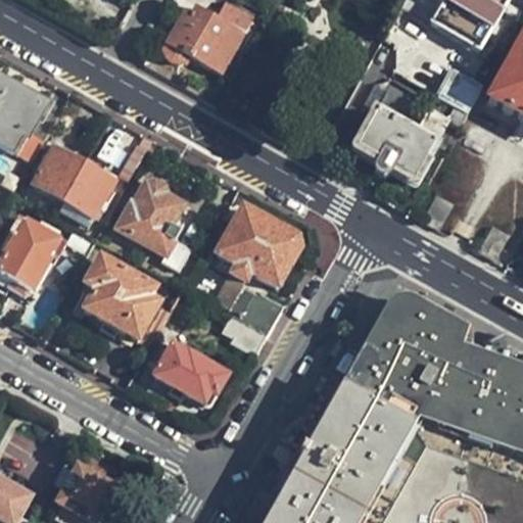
[(502,0),(431,0),(443,7),(433,26),(482,53),(508,3),(502,0)]
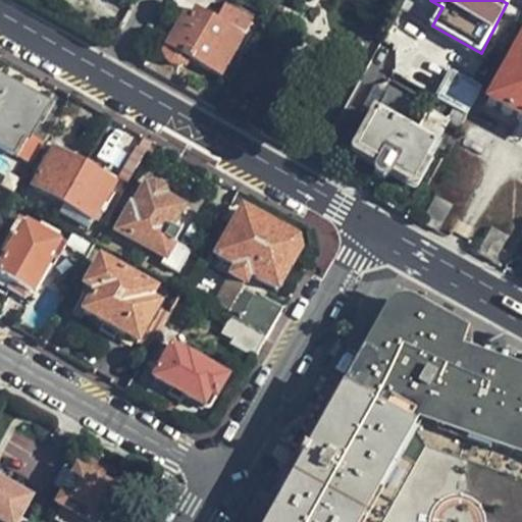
[(223,75),(254,19),(226,2),(216,19),(198,9),(194,17),(188,14),(165,52),(170,55),(172,60),(180,64),(185,62),(188,65),(192,58),(223,75)]
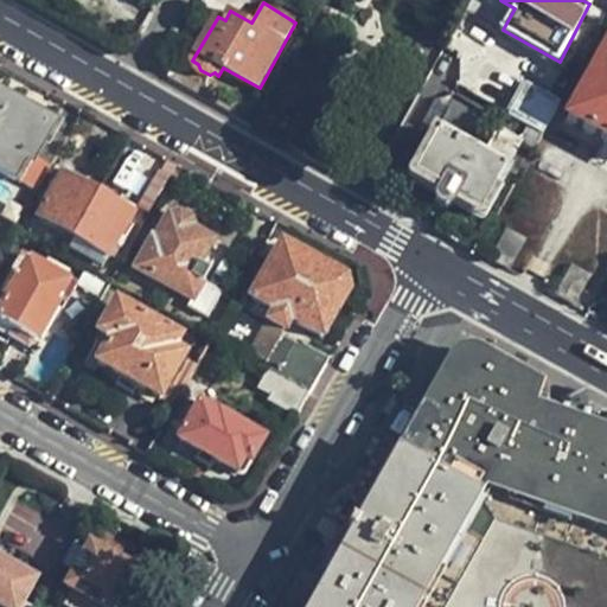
[(606,140),(606,49),(569,119),(606,140)]
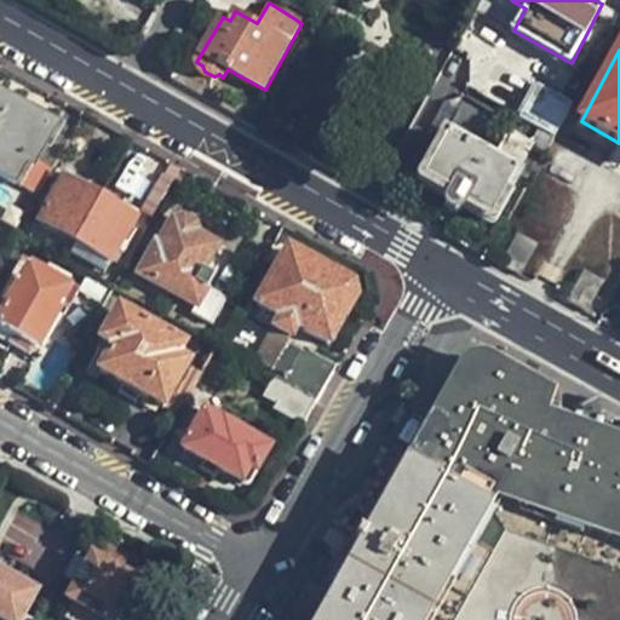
[(0,178),(11,185),(22,166),(29,170),(52,127),(0,97),(0,178)]
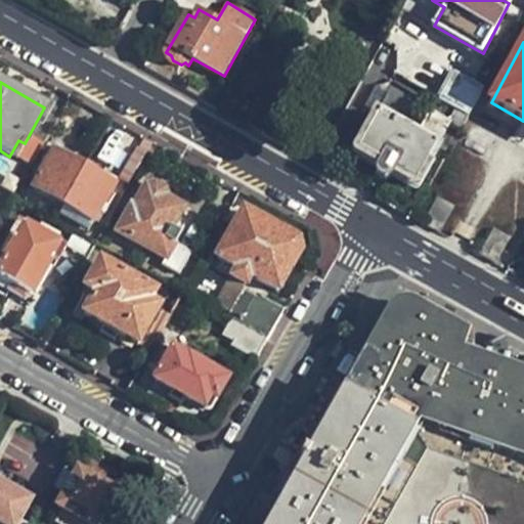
[(451,90),(444,100),(469,115),(480,93),(463,83),(456,93),(451,90)]
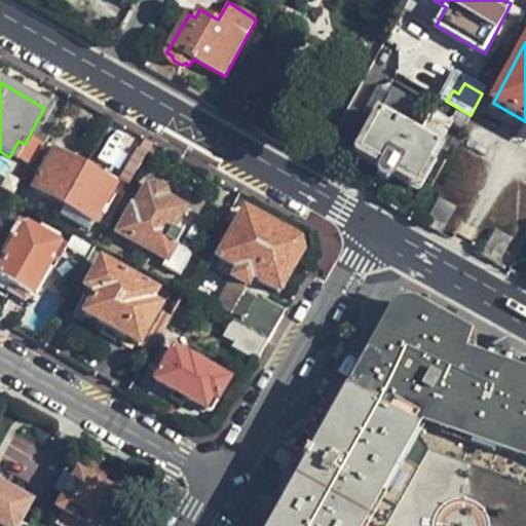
[(418,185),(451,123),(435,114),(421,138),(400,125),(413,102),(395,91),(361,153),(381,164),(379,167),(377,168),(377,171),(377,174),(377,176),(379,178),(381,181),(384,182),(387,182),(393,180),(396,176),(396,173),(418,185)]
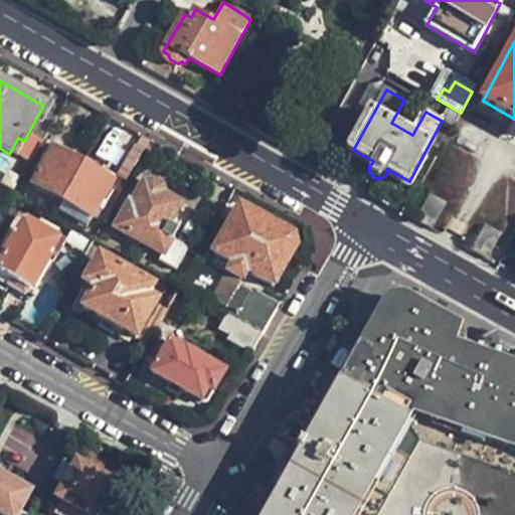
[(59,202),(87,155),(75,149),(72,156),(54,144),(30,185),(59,202)]
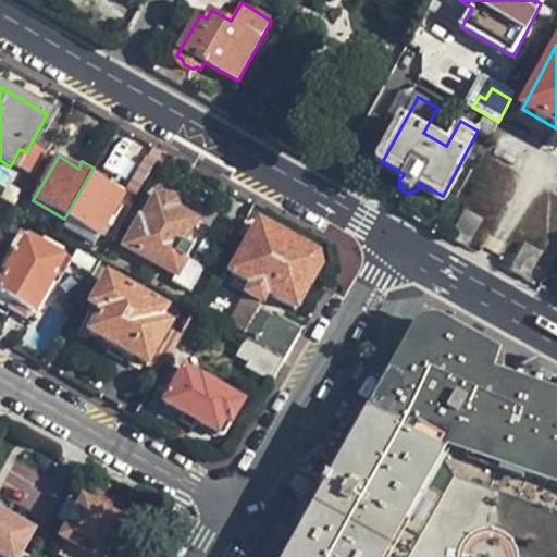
[(107,175),(94,168),(65,219),(100,237),(107,225),(111,227),(124,207),(119,203),(124,193),(103,182),(107,175)]
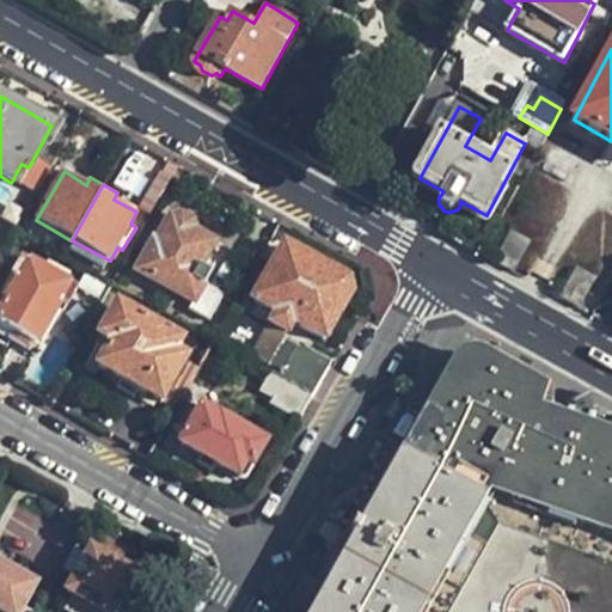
[(200,268),(213,245),(167,219),(140,270),(193,301),(189,308),(209,320),(222,294),(204,285),(210,274),(200,268)]
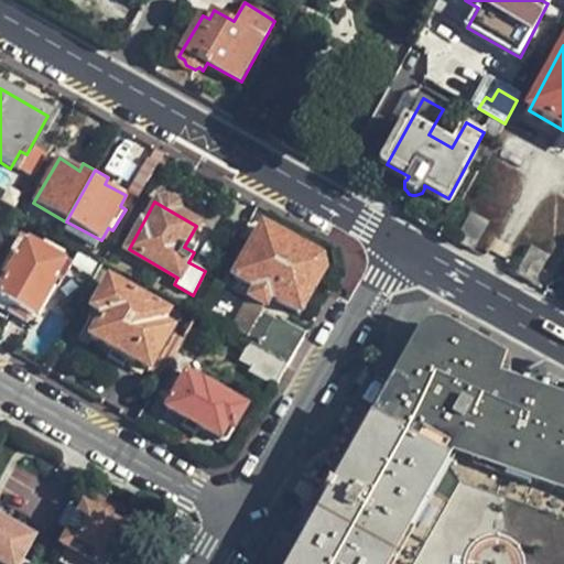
[(472,213),(456,241),(473,251),(488,223),(472,213)]
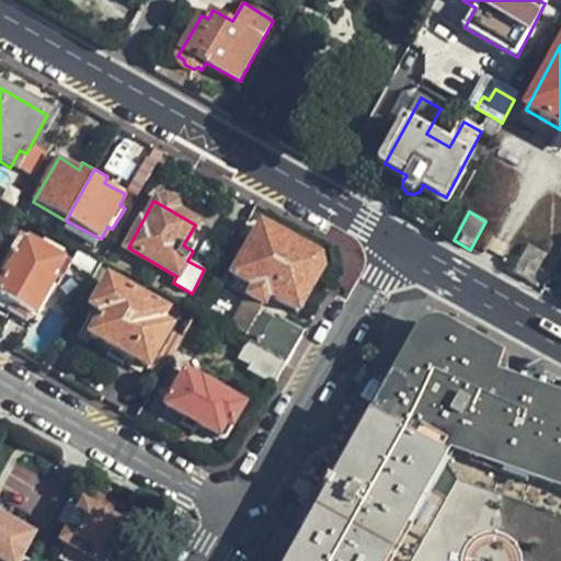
[(318,258),(263,225),(233,274),(255,287),(249,296),(263,306),(268,295),(298,312),(322,270),(318,258)]
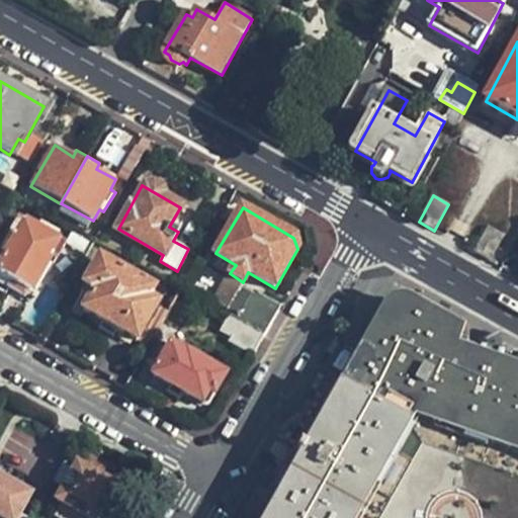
[(65,245),(50,238),(54,231),(31,219),(28,226),(16,219),(0,247),(0,250),(5,254),(0,262),(0,291),(5,295),(9,290),(15,293),(25,299),(40,273),(46,277),(65,245)]
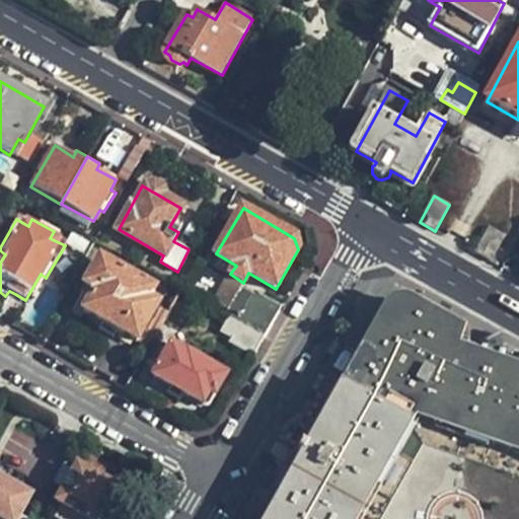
[(484,257),(500,268),(514,240),(498,230),(484,257)]
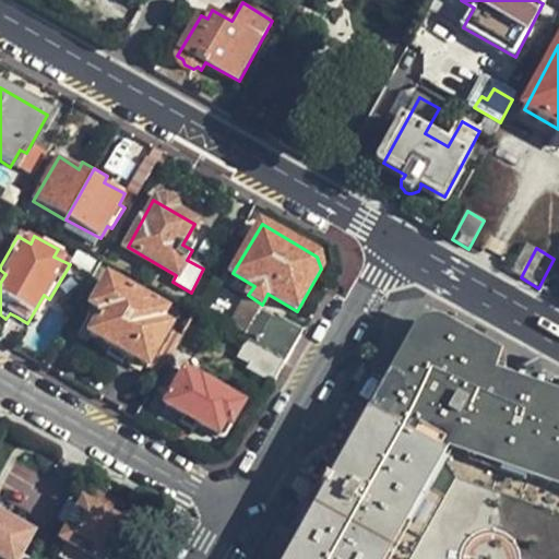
[(164,314),(130,295),(133,288),(117,280),(113,285),(105,281),(75,333),(88,340),(90,336),(128,358),(147,369),(169,329),(158,322),(164,314)]
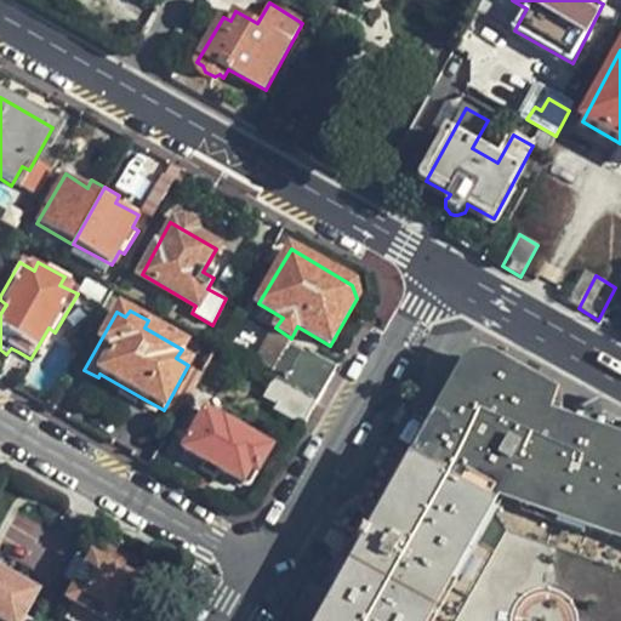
[(298,374),(291,387),(315,402),(336,368),(308,351),(296,371),(298,374)]
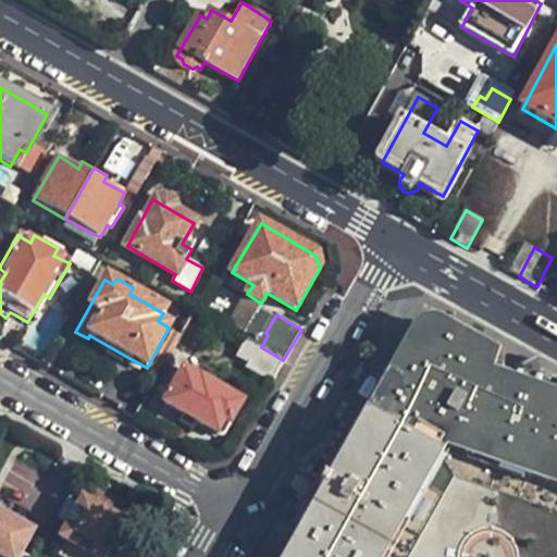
[(556,556),(556,409),(504,386),(484,378),(492,358),(423,319),(288,556),(556,556)]
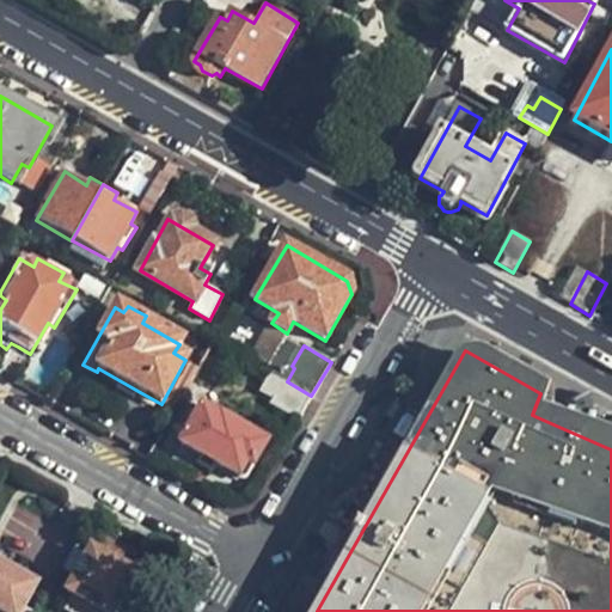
[(287,381),(285,380),(275,396),(303,412),(311,396),(287,381)]
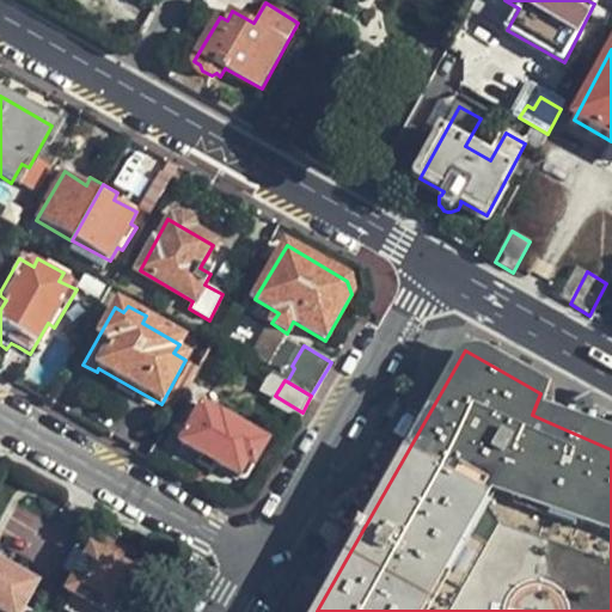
[(251,469),(265,444),(214,416),(219,408),(218,403),(215,402),(210,401),(206,403),(179,445),(202,458),(199,464),(204,467),(212,471),(216,465),(238,478),(245,465),(251,469)]
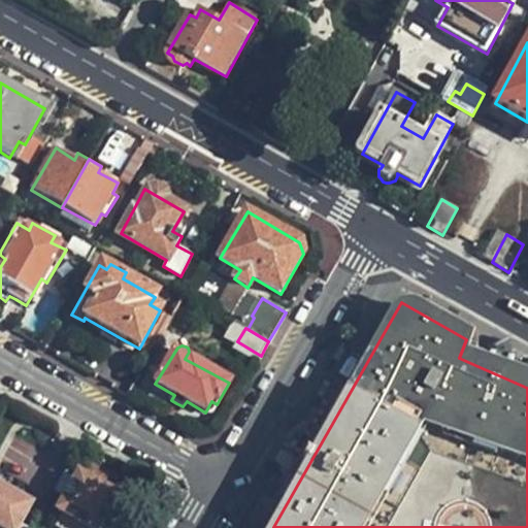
[(111,497),(96,487),(102,474),(84,465),(56,512),(84,527),(101,527),(104,525),(98,520),(111,497)]
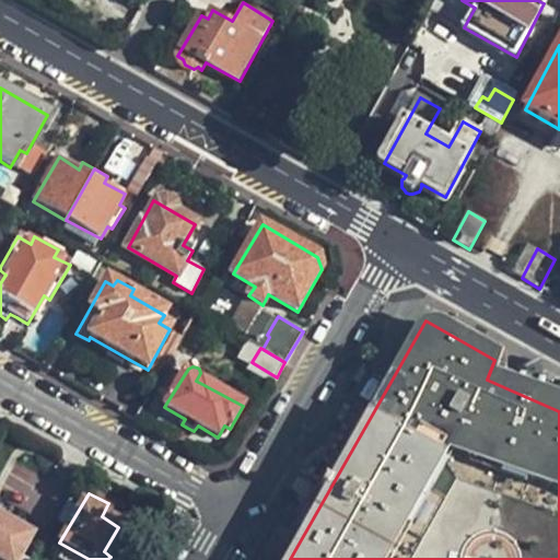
[(34,559),(41,548),(30,541),(36,531),(0,510),(0,559),(34,559)]
